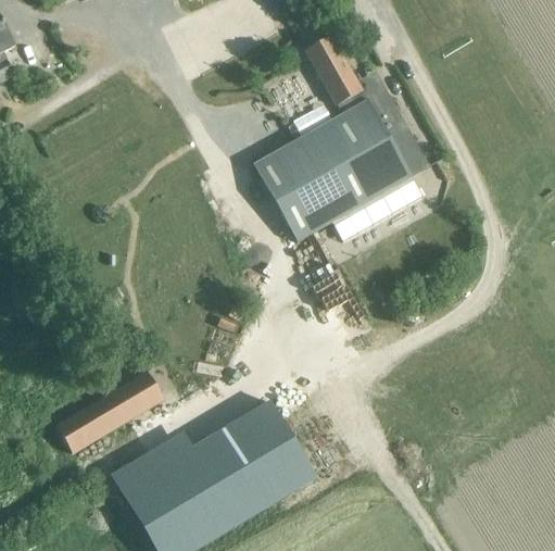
[(3,47),(14,40),(0,12),(0,73),(13,66),(3,47)]
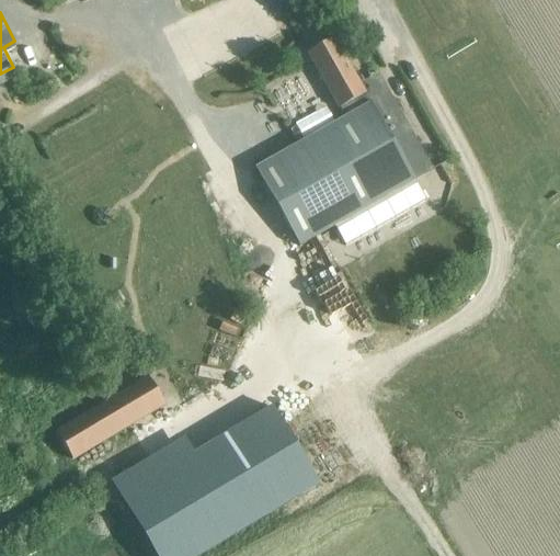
[(366,91),(333,34),(308,48),(341,105),(366,91)]
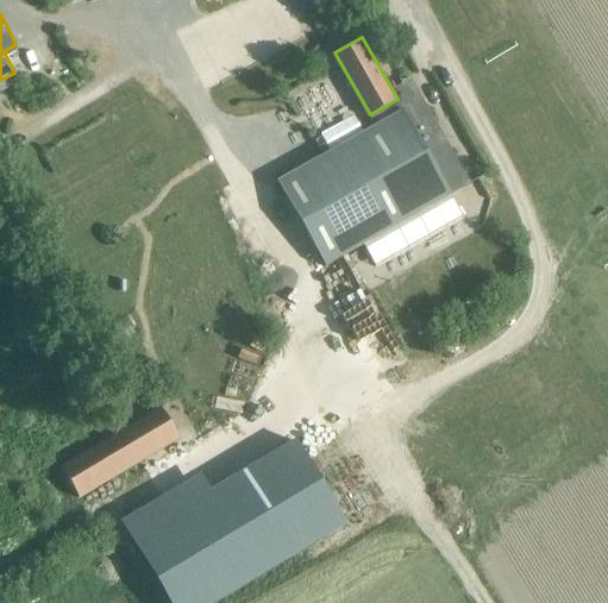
[(450,190),(426,148),(402,106),(277,177),(325,261),(450,190)]
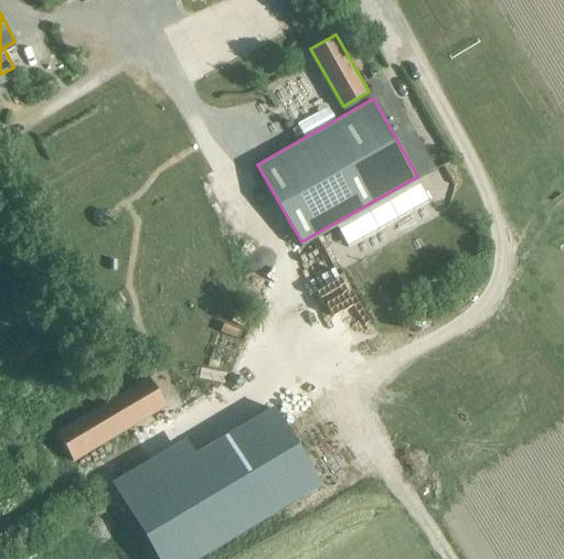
[(88,411),(56,431),(74,460),(106,441),(167,405),(149,375),(88,411)]
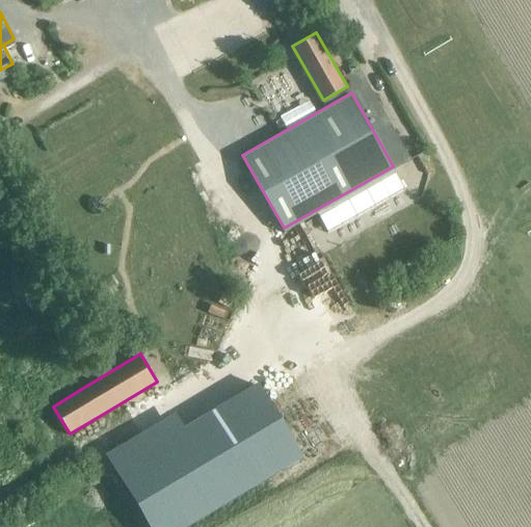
[(222,403),(114,467),(150,526),(179,526),(267,475),(222,403)]
